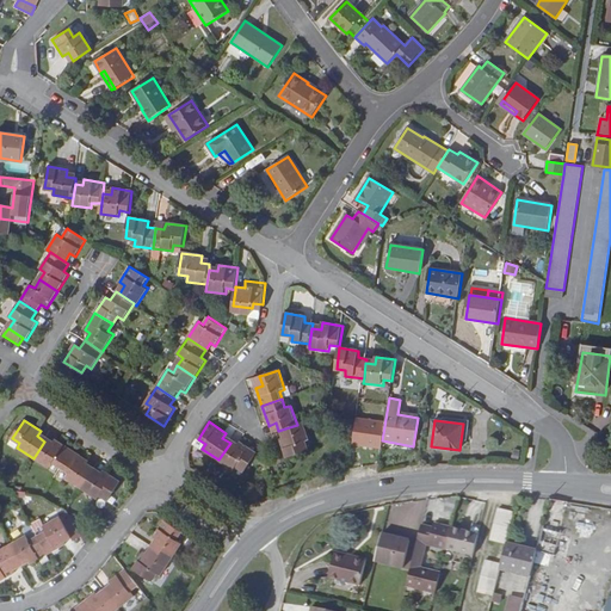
[(303,423),(297,425),(285,429),(288,438),(281,440),(288,458),(308,451),(306,442),(310,440),(303,423)]
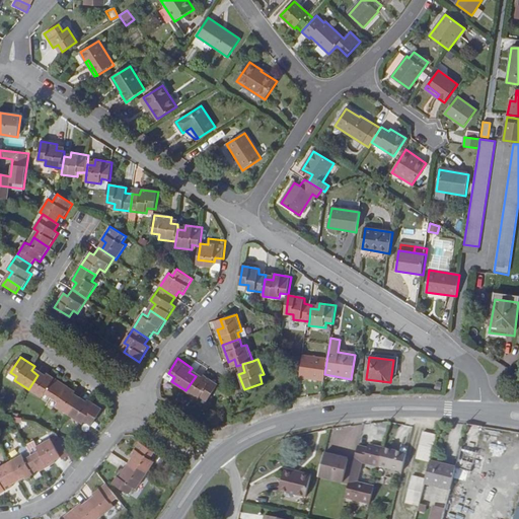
[(52,398),(61,383),(48,374),(45,379),(38,375),(28,389),(43,397),(45,394),(52,398)]
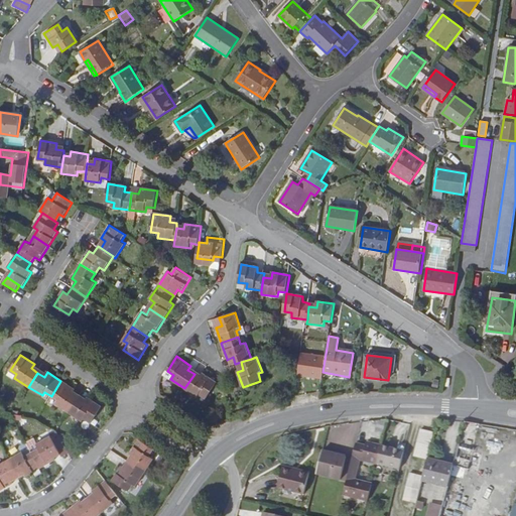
[(195,374),(184,388),(198,397),(202,393),(208,397),(217,383),(203,373),(200,377),(195,374)]
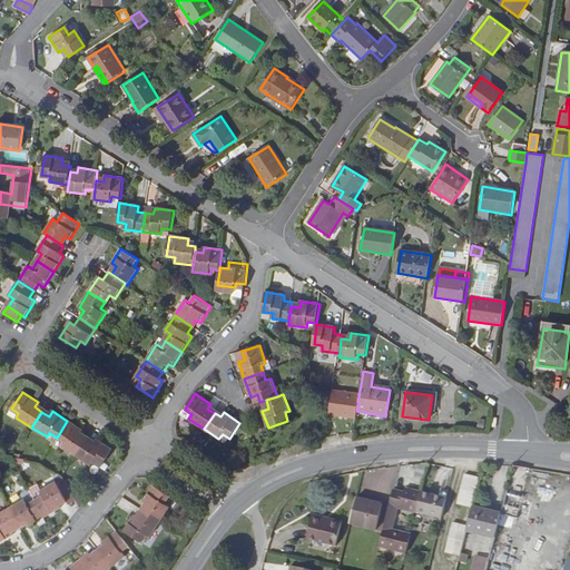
[(76,457),(87,440),(80,436),(84,431),(67,421),(57,438),(62,442),(59,446),(76,457)]
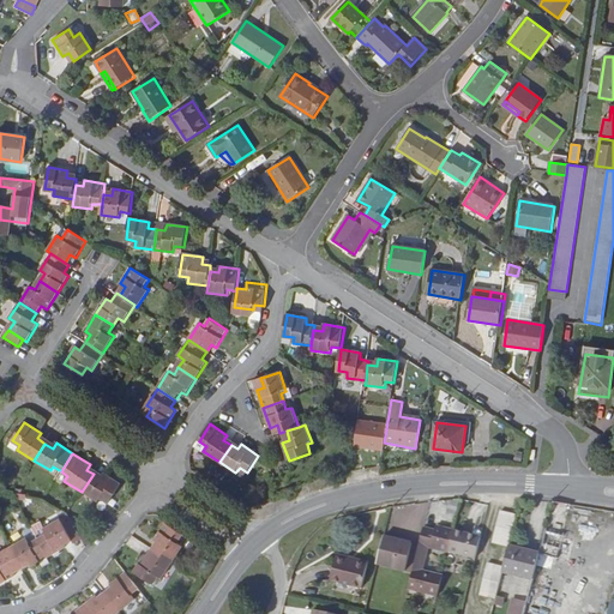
[(100,479),(94,474),(82,492),(98,503),(102,498),(109,503),(121,485),(103,474),(100,479)]
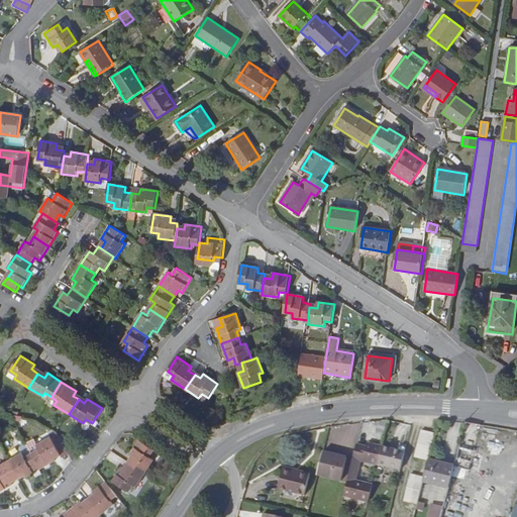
[(384,434),(387,423),(378,421),(375,431),(384,434)]
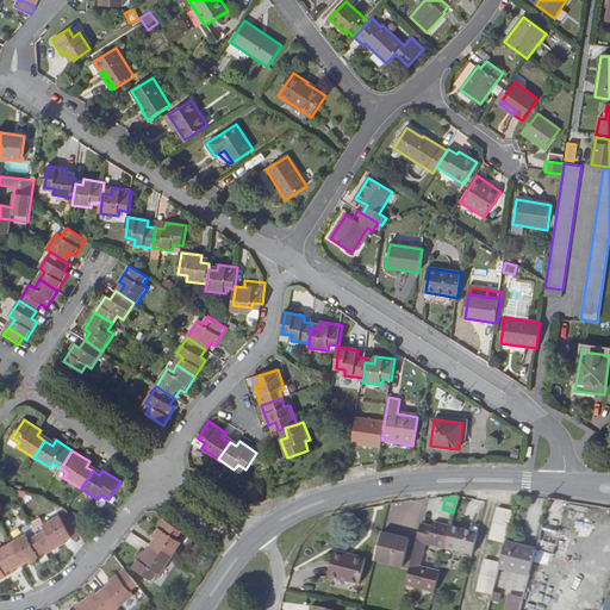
[(565,502),(547,499),(534,551),(534,552),(552,556),(565,502)]
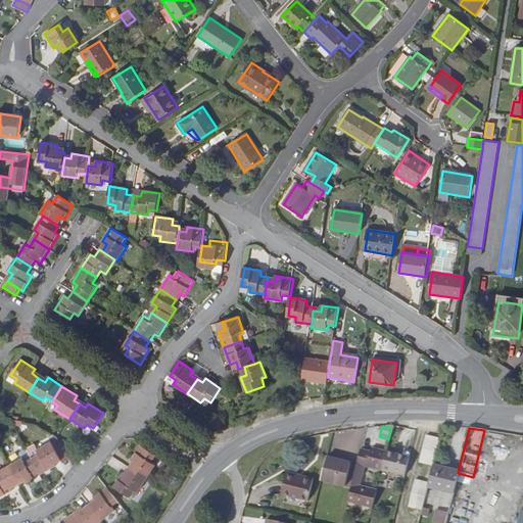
[(431,466),(438,439),(423,436),(417,462),(431,466)]
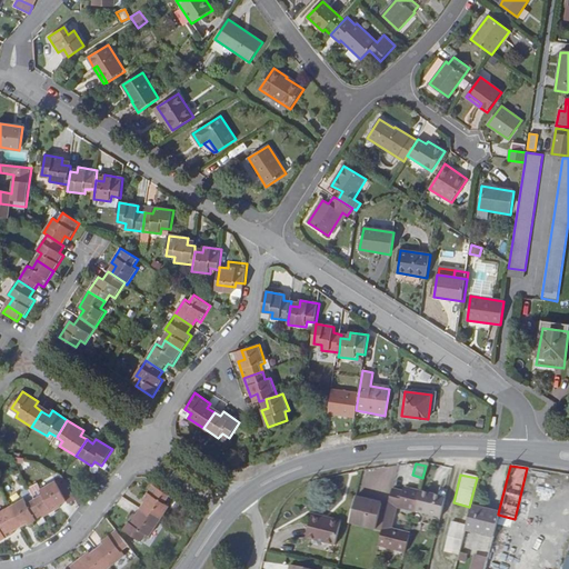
[(36,500),(46,517),(60,508),(58,503),(67,499),(56,481),(41,490),(43,496),(36,500)]
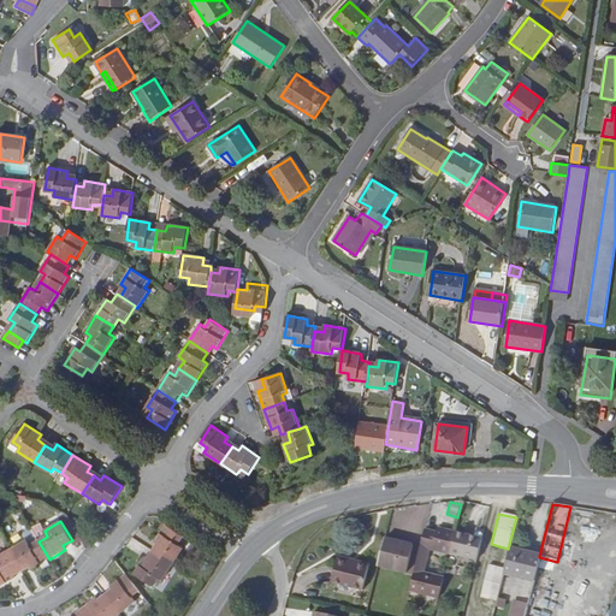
[(155,554),(173,566),(185,549),(181,546),(185,538),(166,525),(155,543),(160,546),(155,554)]
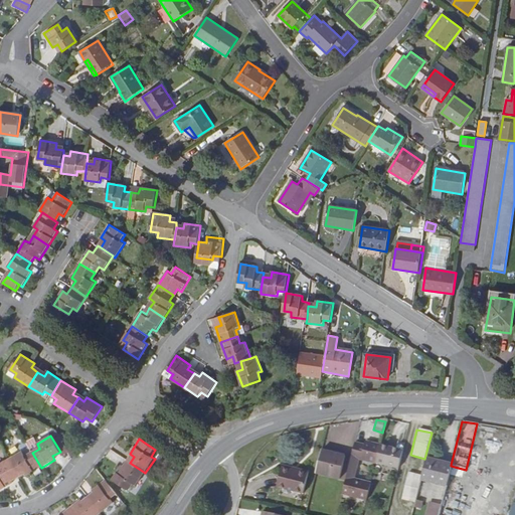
[(374,463),(379,446),(362,442),(361,444),(360,448),(352,445),(340,495),(365,502),(370,482),(353,478),(358,459),(374,463)]
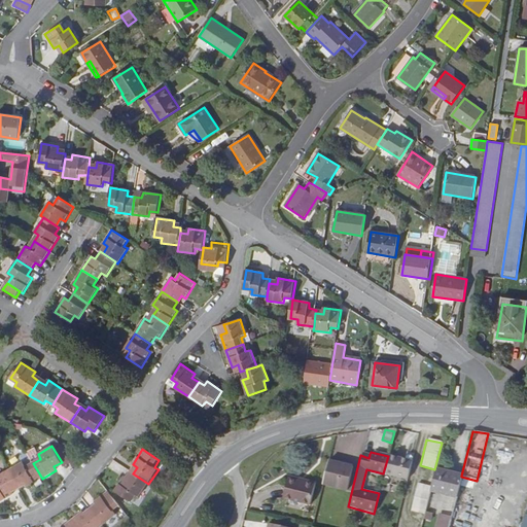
[(23,462),(26,467),(33,463),(27,453),(22,455),(21,458),(23,462)]
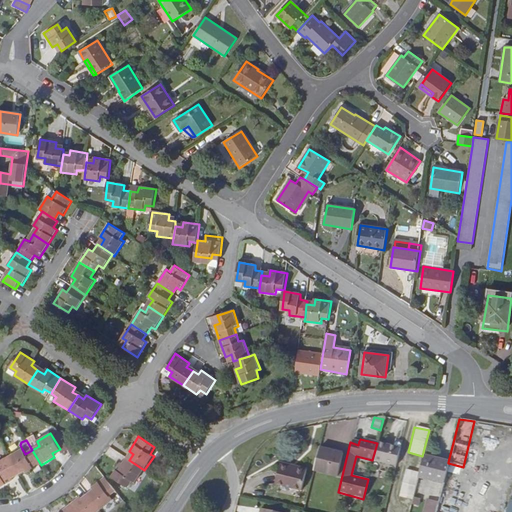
[(340,454),(316,448),(311,471),(334,477),(340,454)]
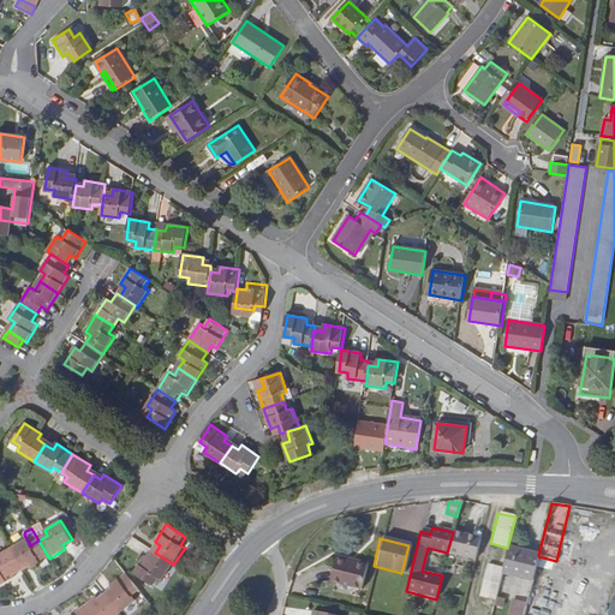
[(10,549),(21,568),(29,563),(33,568),(49,559),(39,541),(30,545),(27,539),(10,549)]
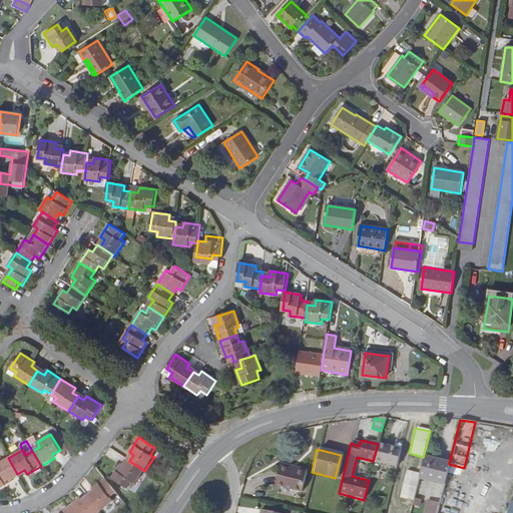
[(449,464),(449,463),(423,457),(419,474),(418,478),(443,484),(444,481),(449,464)]
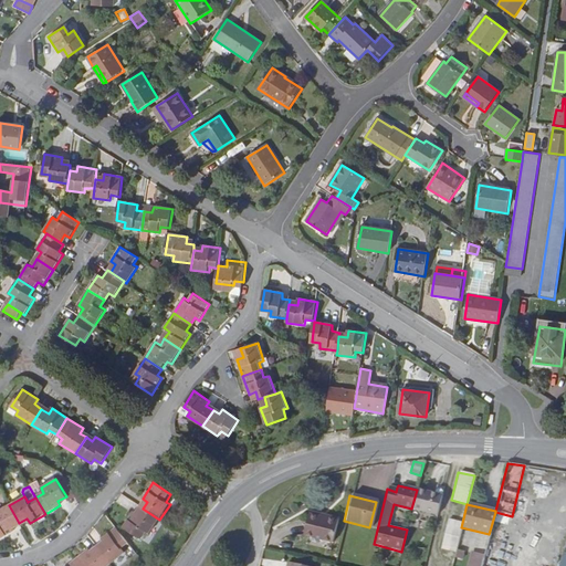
[(12,526),(19,523),(9,505),(0,510),(0,538),(14,531),(12,526)]
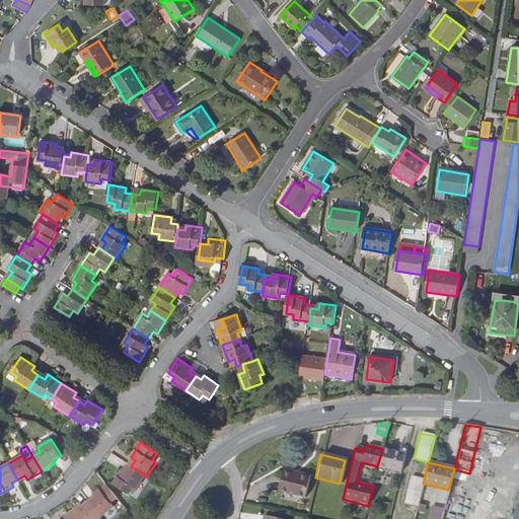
[(137,491),(146,476),(131,466),(128,471),(123,468),(114,484),(129,494),(133,488),(137,491)]
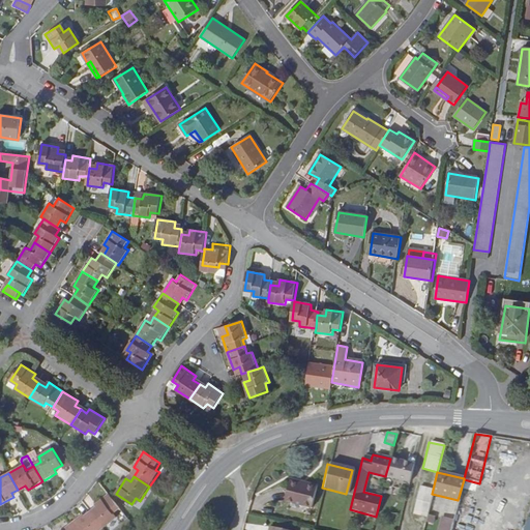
[(308,506),(316,484),(303,481),(302,484),(287,479),(282,499),(308,506)]
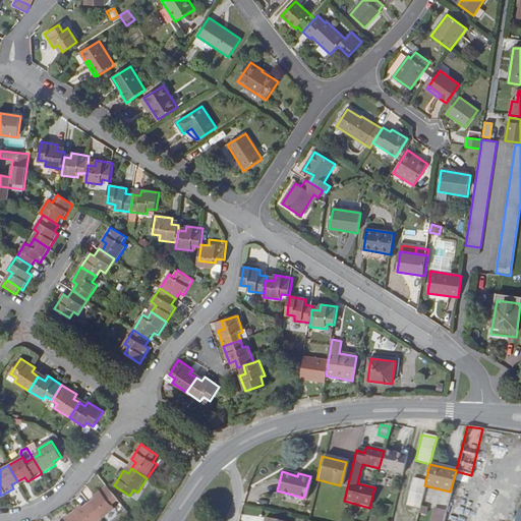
[(404,505),(418,508),(424,485),(425,481),(411,478),(404,505)]
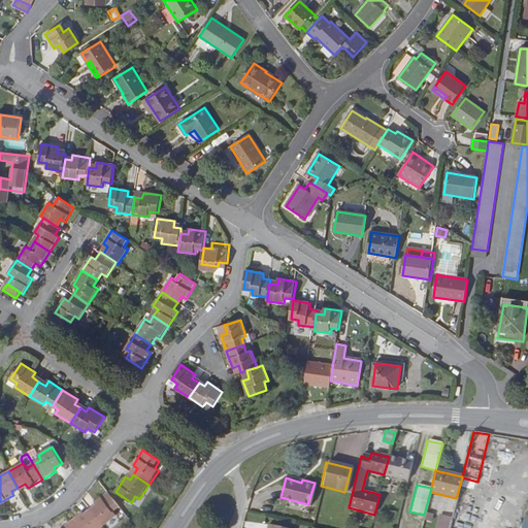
[(93,513),(104,526),(117,516),(114,512),(121,507),(108,492),(96,502),(100,507),(93,513)]
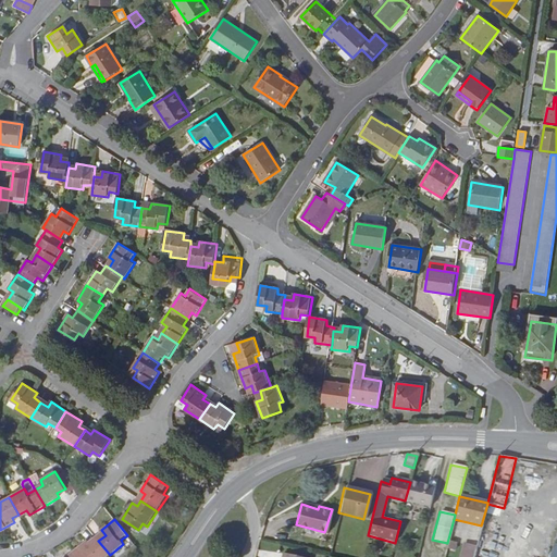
[(73,552),(77,556),(107,556),(110,555),(98,541),(90,546),(87,541),(73,552)]
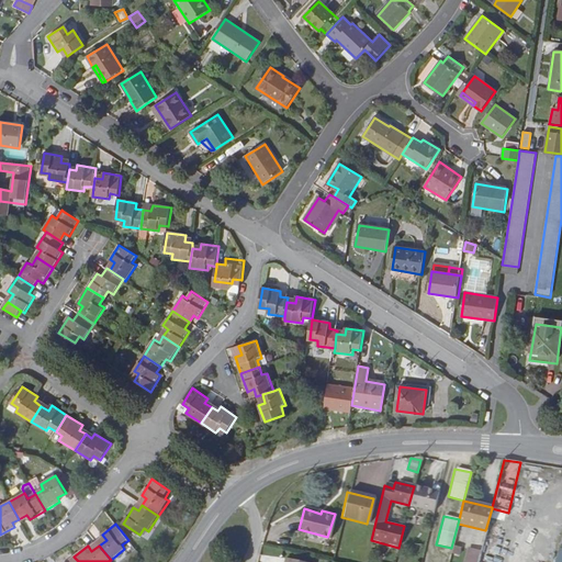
[(476,561),(480,550),(470,548),(465,561),(476,561)]
